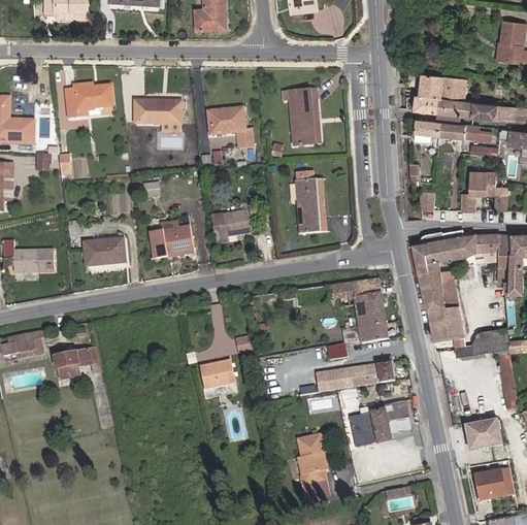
[(41,0),(40,17),(81,19),(83,0),(41,0)]
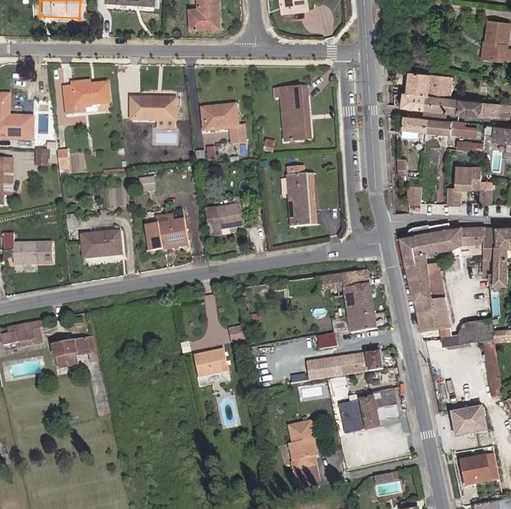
[(213,30),(213,0),(192,0),(193,5),(192,13),(186,13),(185,29),(213,30)]
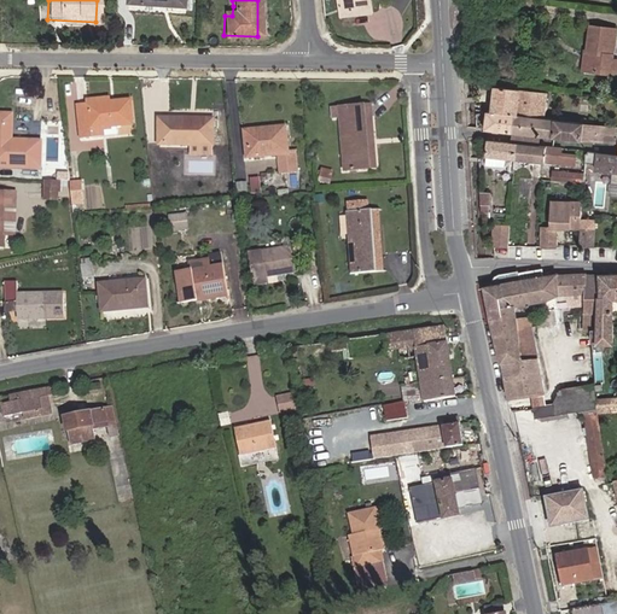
[(330,0),(332,15),(353,13),(351,0),(330,0)]
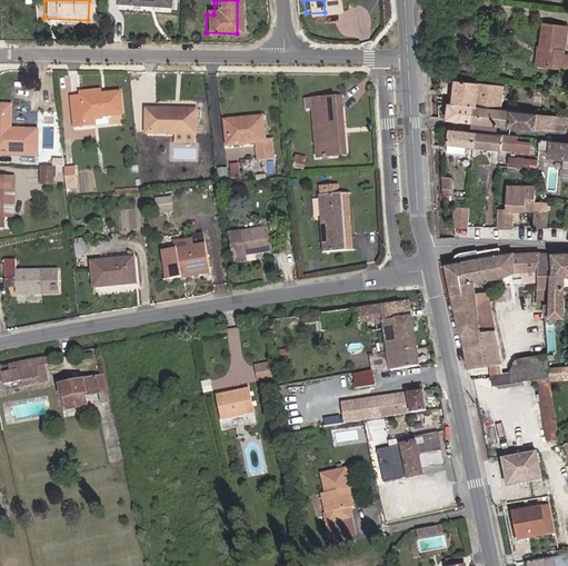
[(324,0),(325,12),(334,11),(331,0),(324,0)]
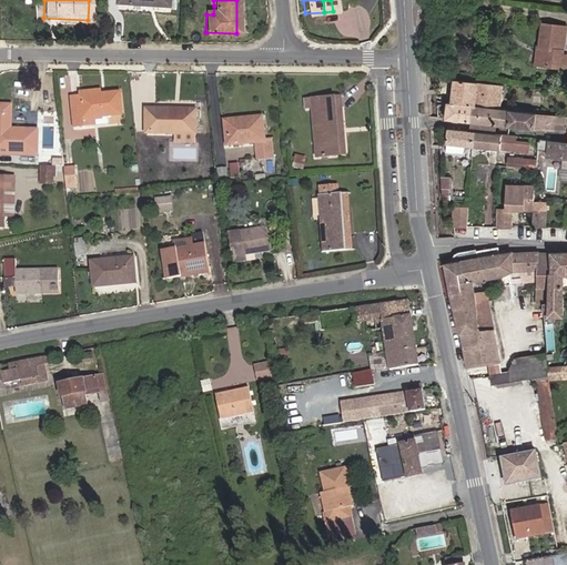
[(536,68),(554,70),(556,58),(560,31),(539,27),(535,49),(539,50),(536,68)]
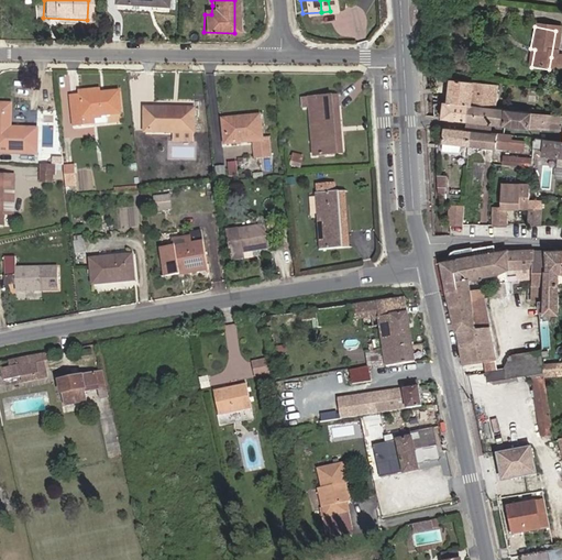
[(535,50),(530,48),(527,47),(522,66),(531,67),(535,50)]
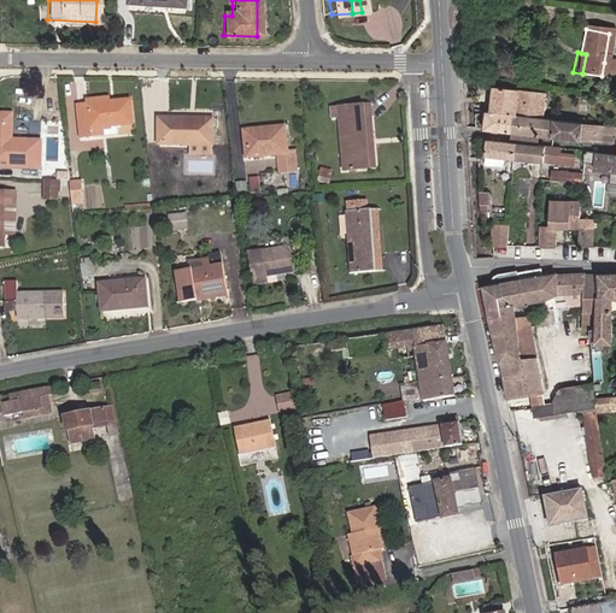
[(604,63),(602,76),(600,81),(611,83),(614,64),(604,63)]
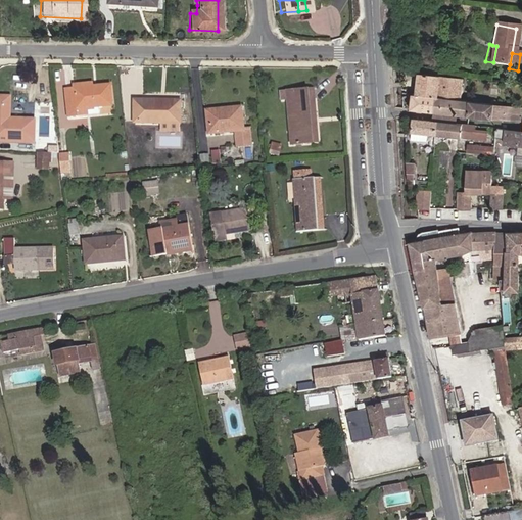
[(415,95),(434,98),(459,100),(461,78),(415,73),(415,95)]
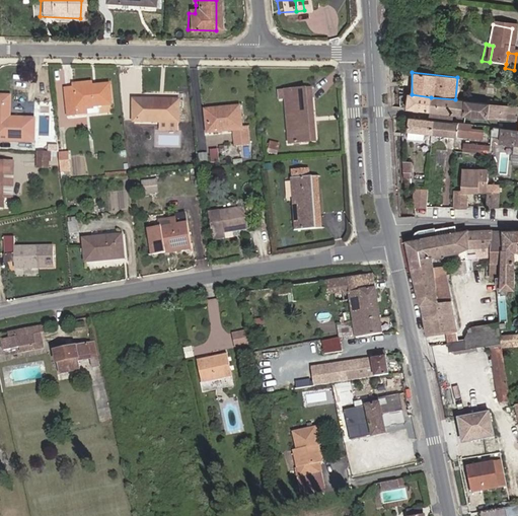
[(65,120),(75,119),(75,112),(105,109),(104,88),(71,90),(72,95),(63,96),(65,120)]
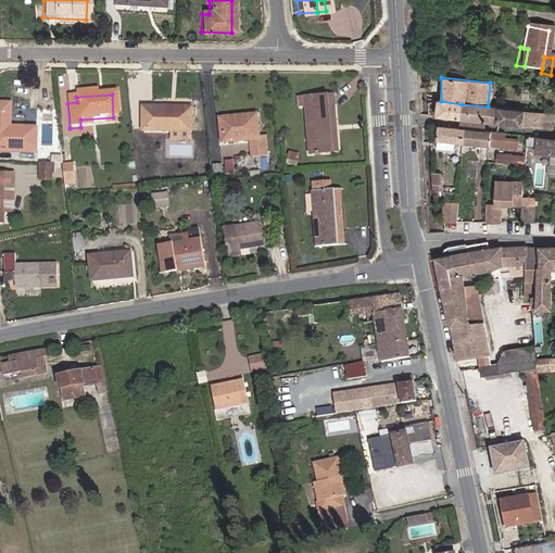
[(328,156),(325,100),(297,101),(298,113),(304,112),(306,159),(328,156)]
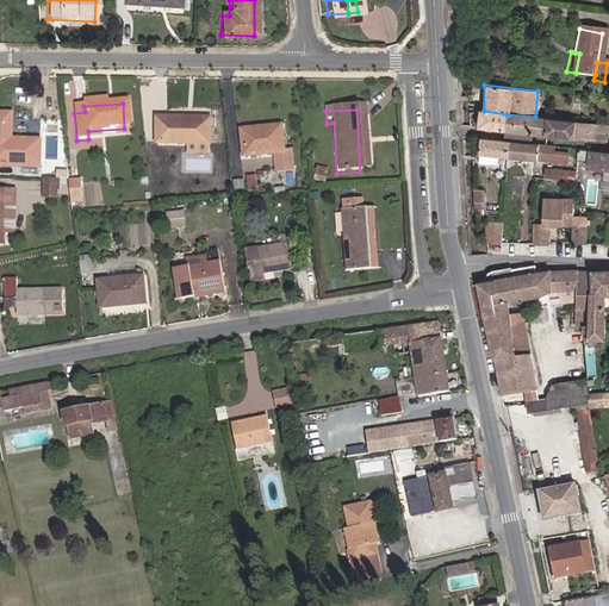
[(476,129),(505,132),(507,114),(484,111),(479,111),(476,129)]
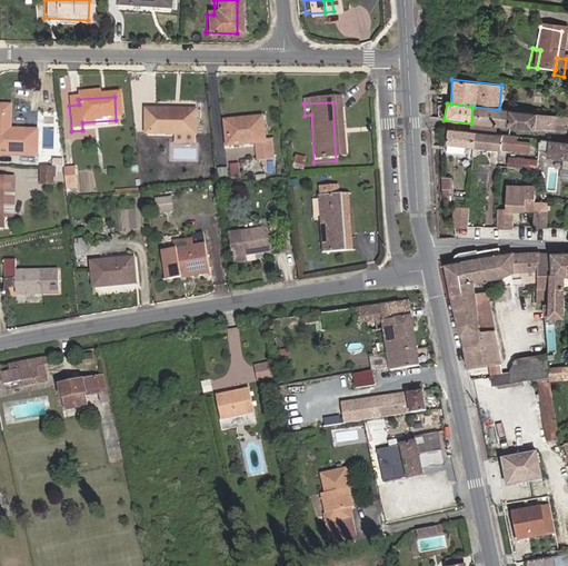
[(5,107),(0,106),(0,154),(31,155),(32,132),(3,131),(5,107)]
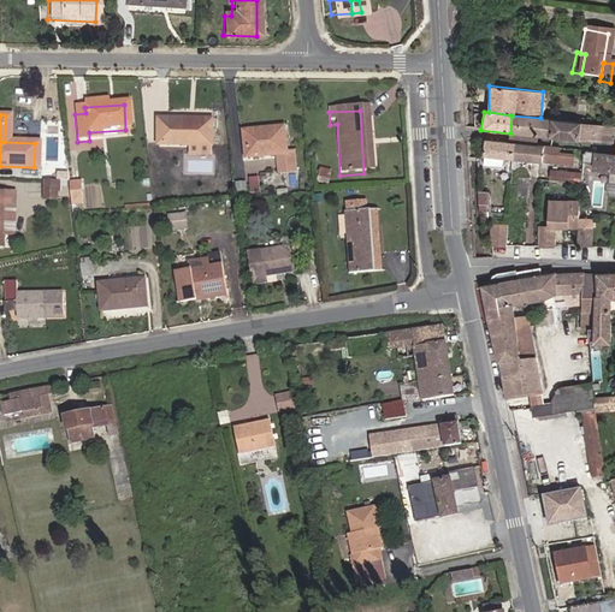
[(540,118),(512,116),(510,134),(603,141),(604,130),(611,131),(613,126),(540,118)]
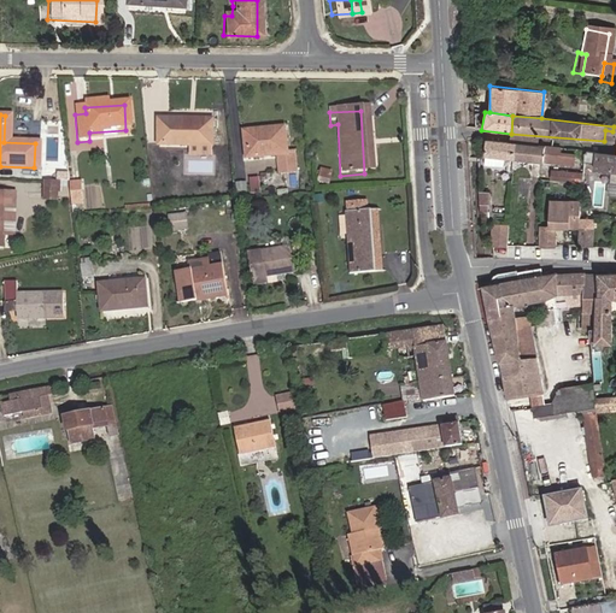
[(204,121),(153,119),(152,143),(182,145),(203,146),(204,121)]
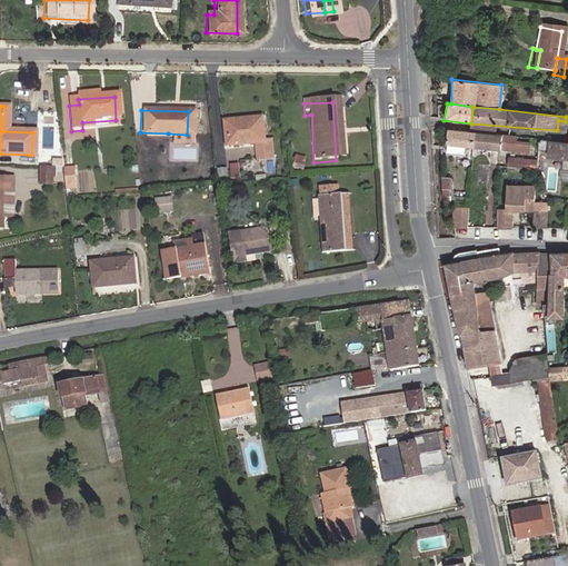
[(221,121),(222,147),(250,146),(251,165),(268,164),(267,142),(257,142),(257,120),(221,121)]
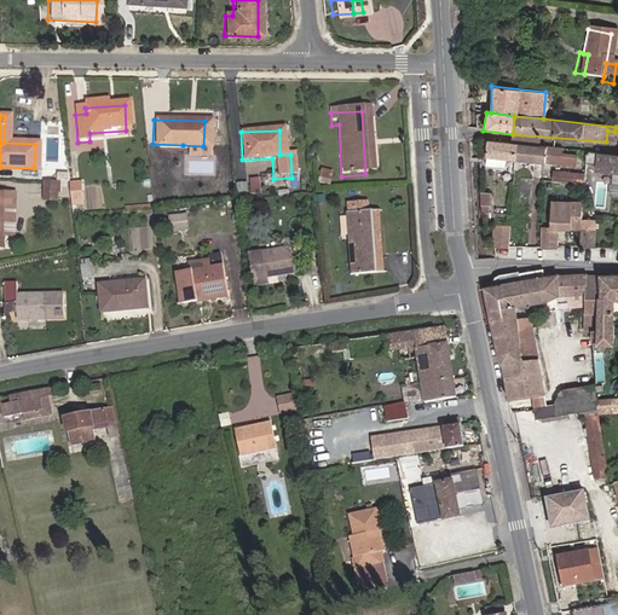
[(504,162),(515,163),(517,146),(489,141),(486,160),(504,162)]
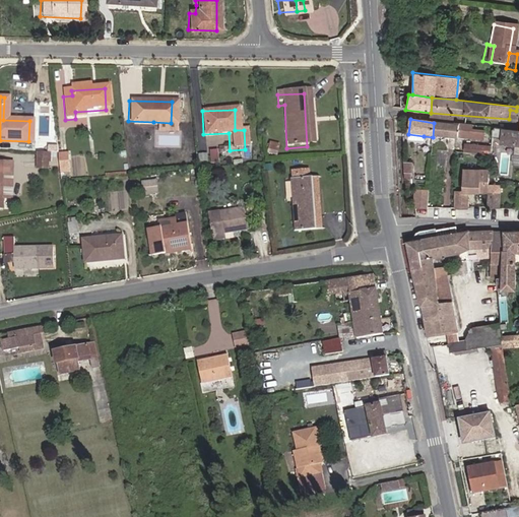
[(171,123),(153,122),(153,130),(171,131),(171,123)]
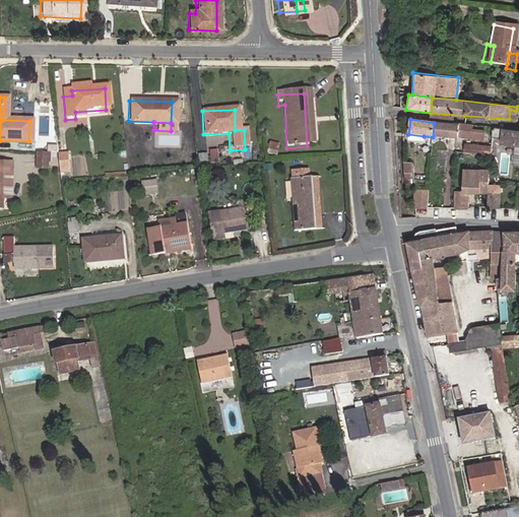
[(475,127),(434,123),(433,137),(482,141),(483,132),(475,131),(475,127)]
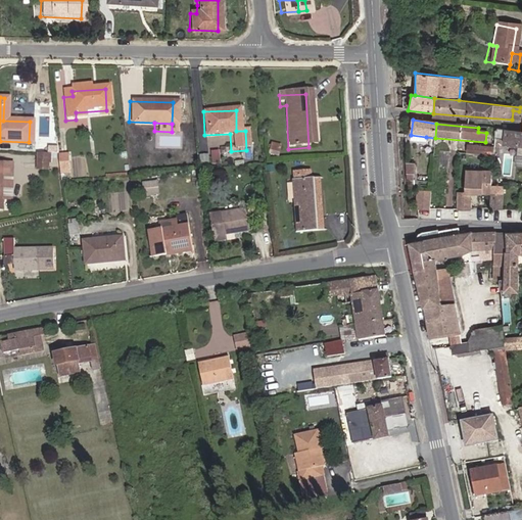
[(521,149),(521,131),(518,131),(503,130),(502,147),(521,149)]
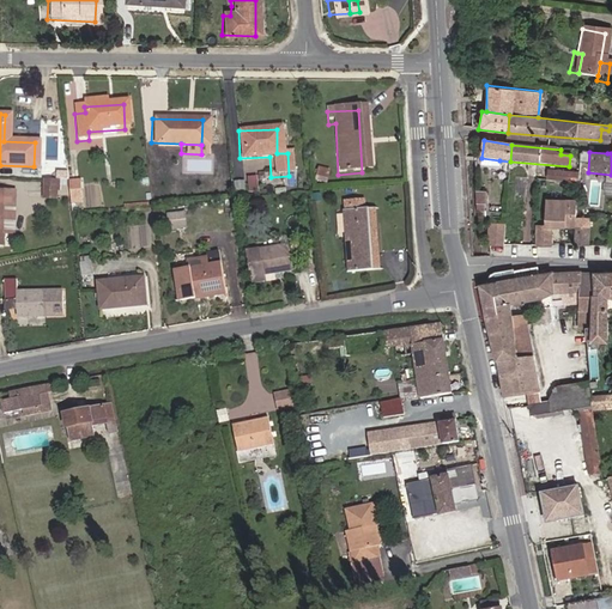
[(498,170),(500,160),(482,158),(480,168),(498,170)]
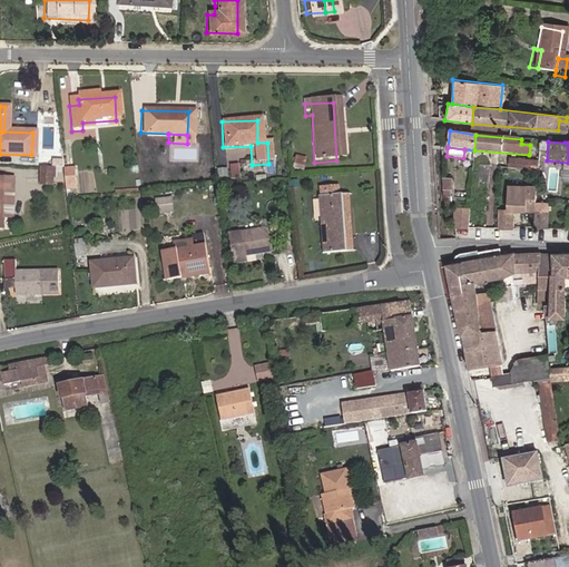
[(509,163),(509,170),(537,172),(537,163),(509,163)]
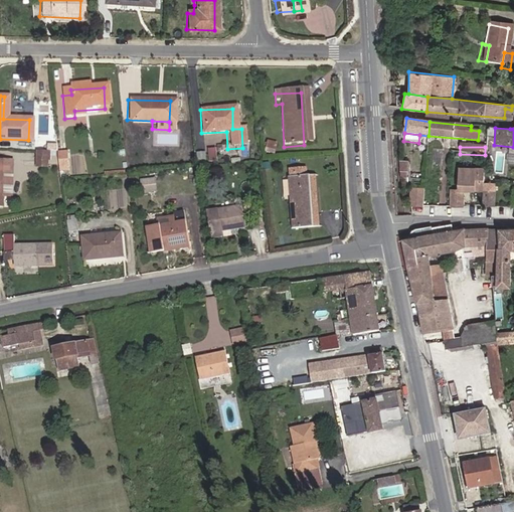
[(64,157),(55,157),(56,168),(65,168),(64,157)]
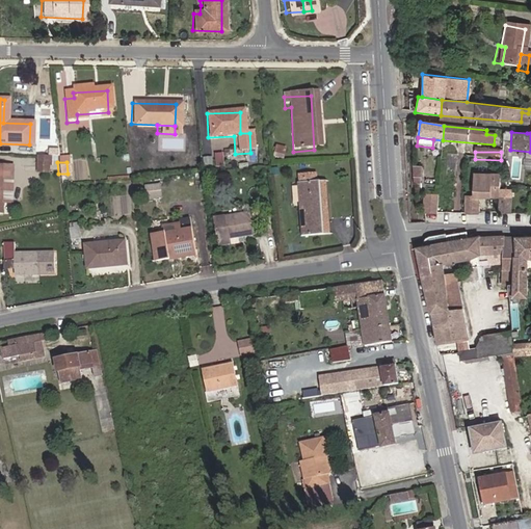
[(422,167),(413,166),(413,177),(421,177),(422,167)]
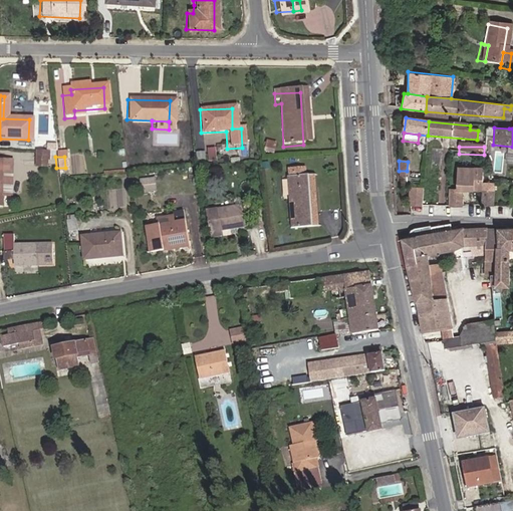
[(300,174),(299,168),(283,170),(290,227),(317,223),(311,172),(300,174)]
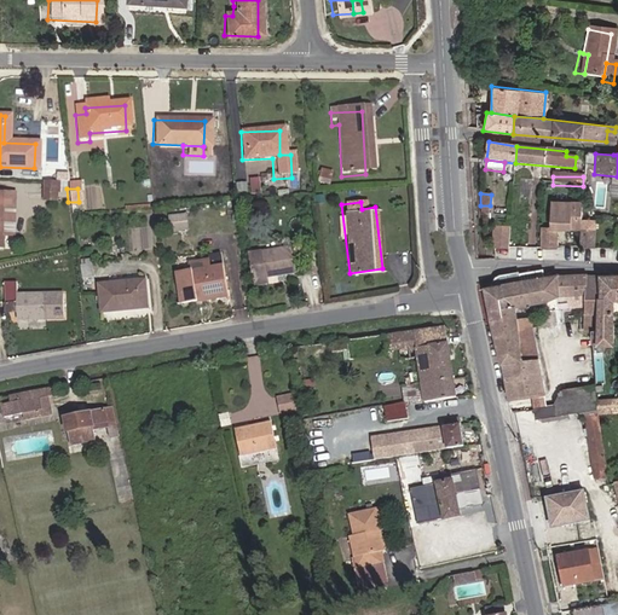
[(581,204),(549,204),(549,231),(555,231),(579,231),(581,204)]
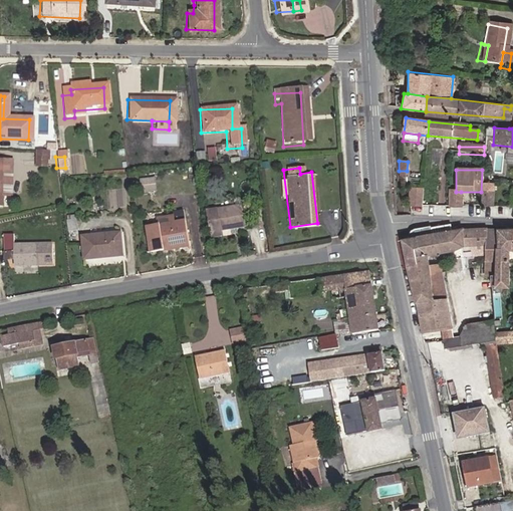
[(157,174),(141,174),(141,188),(156,188),(157,174)]
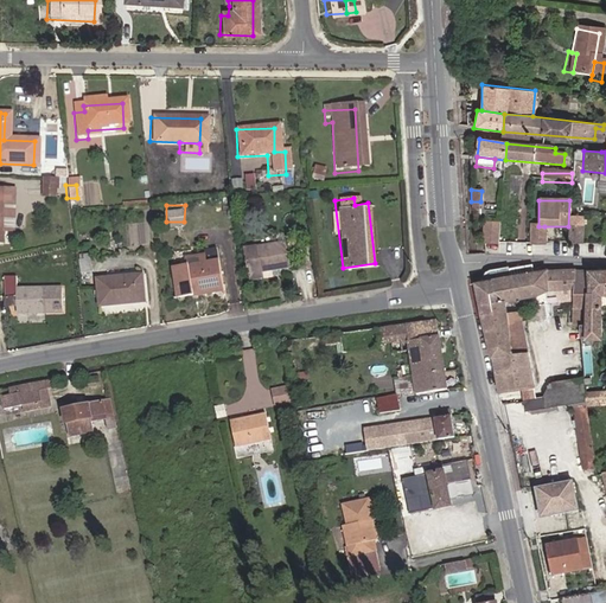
[(477,243),(495,245),(497,224),(479,223),(477,243)]
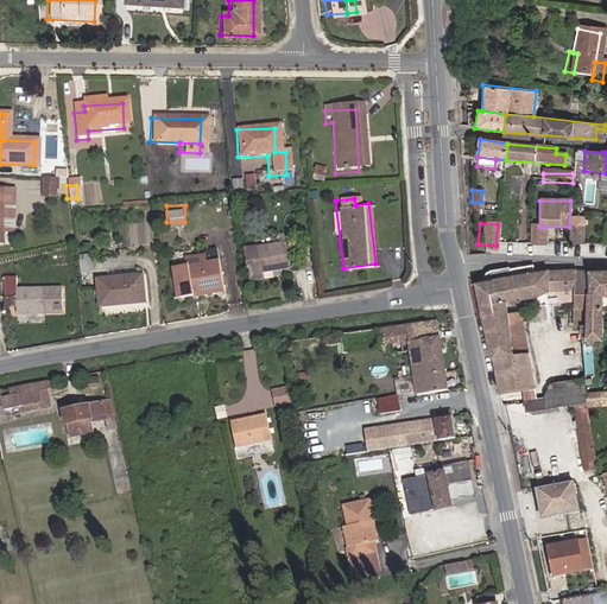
[(539,227),(531,227),(531,246),(545,246),(545,227),(539,227)]
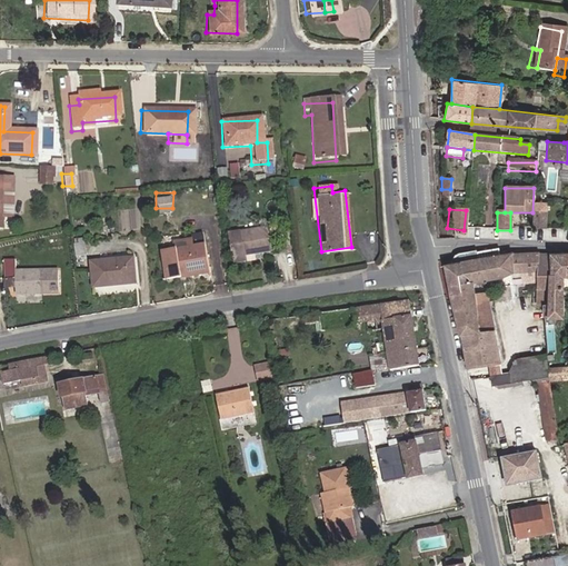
[(532,212),(531,228),(547,229),(547,214),(532,212)]
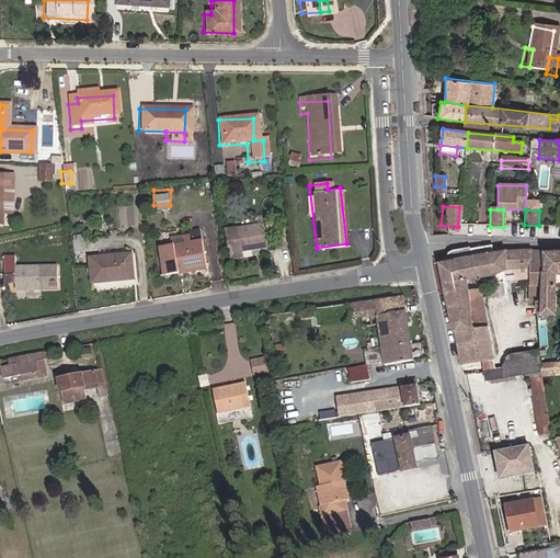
[(273,236),(271,220),(224,227),(228,257),(239,255),(238,250),(265,246),(264,237),(273,236)]
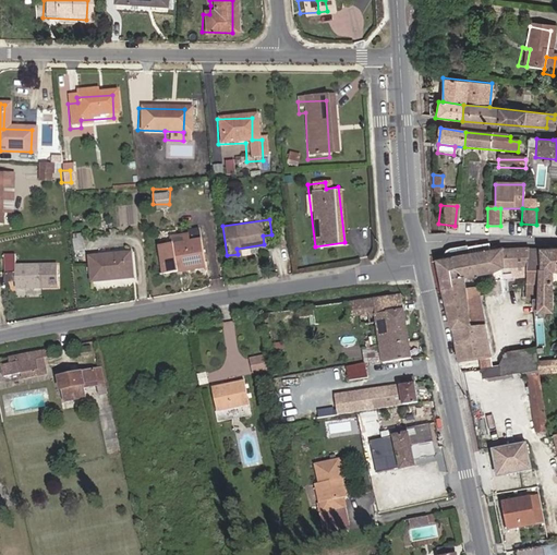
[(181,228),(182,239),(193,237),(192,227),(181,228)]
